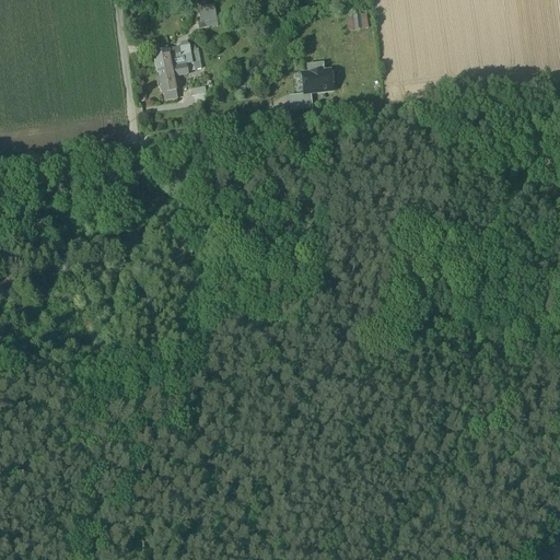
[(214,2),(198,6),(201,20),(198,21),(199,27),(219,23),(214,2)]
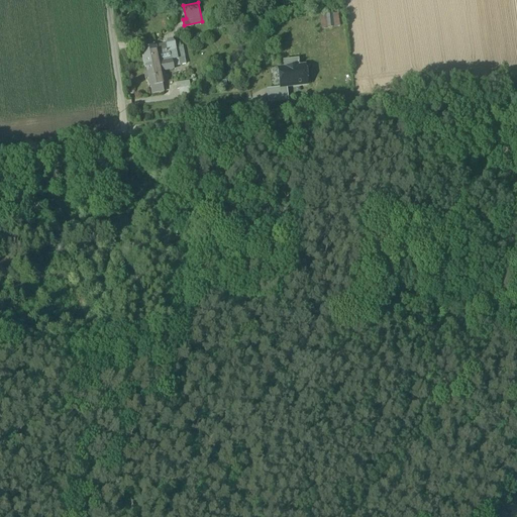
[(331,12),(321,12),(322,25),(332,25),(331,12)]
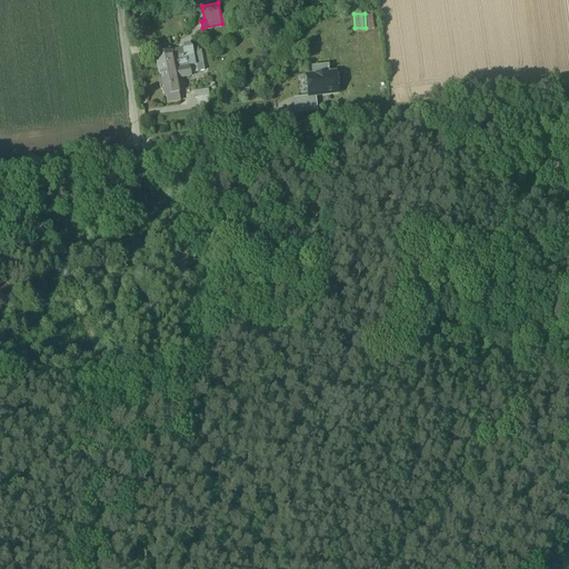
[(183,41),(182,48),(183,53),(177,55),(177,58),(173,59),(175,66),(179,65),(179,62),(189,60),(189,63),(196,62),(193,49),(192,43),(189,40),(183,41)]
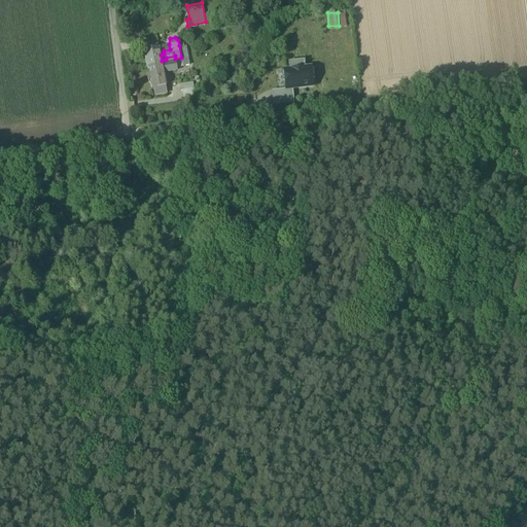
[(162,61),(161,55),(159,46),(159,42),(153,43),(154,47),(146,48),(148,65),(149,65),(162,62),(162,61)]
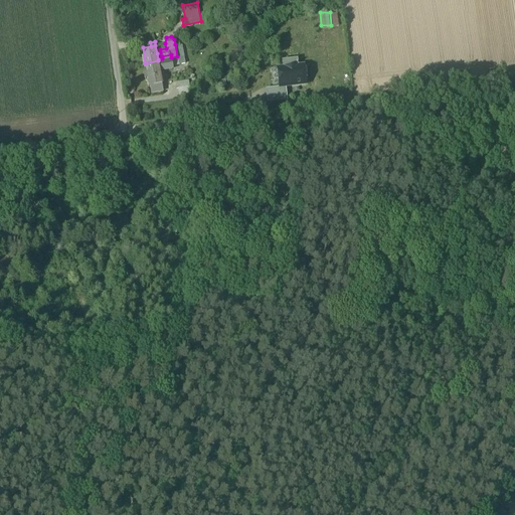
[(165,43),(155,45),(157,53),(160,52),(160,49),(166,48),(165,43)]
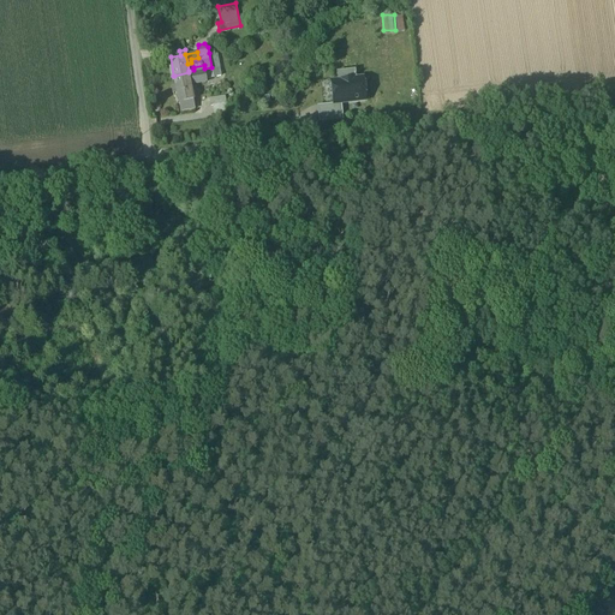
[(218,52),(209,53),(212,67),(220,66),(218,52)]
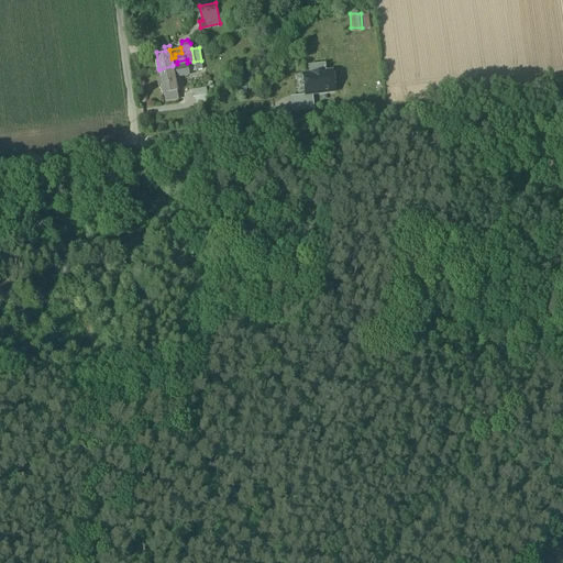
[(177,64),(173,65),(173,66),(176,87),(180,86),(179,75),(189,74),(188,70),(187,63),(187,59),(177,62),(177,64)]
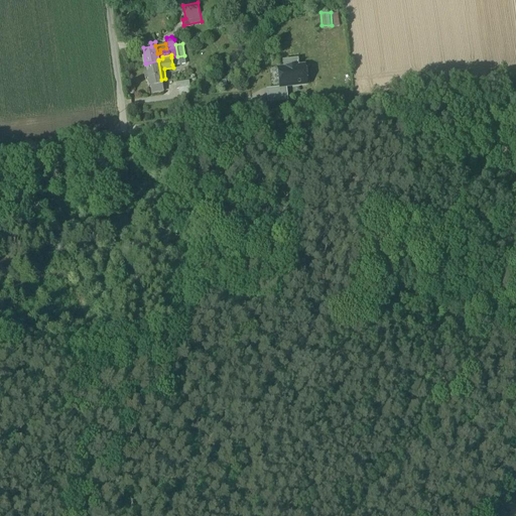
[(171,57),(172,65),(186,62),(184,55),(177,56),(171,57)]
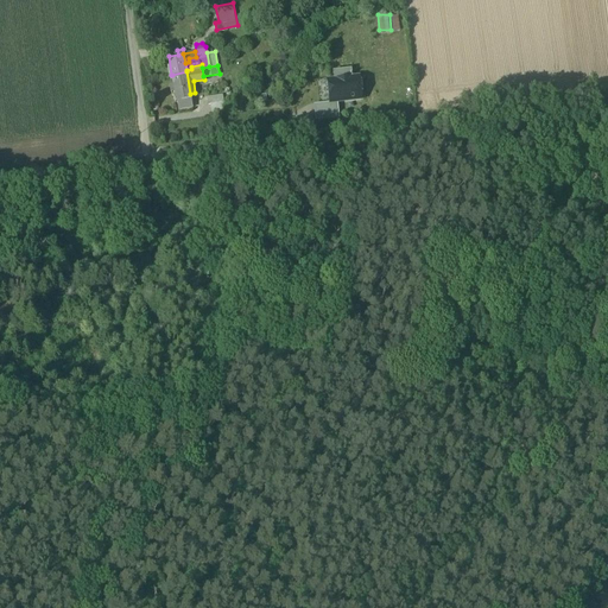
[(333,69),(334,78),(353,76),(352,67),(333,69)]
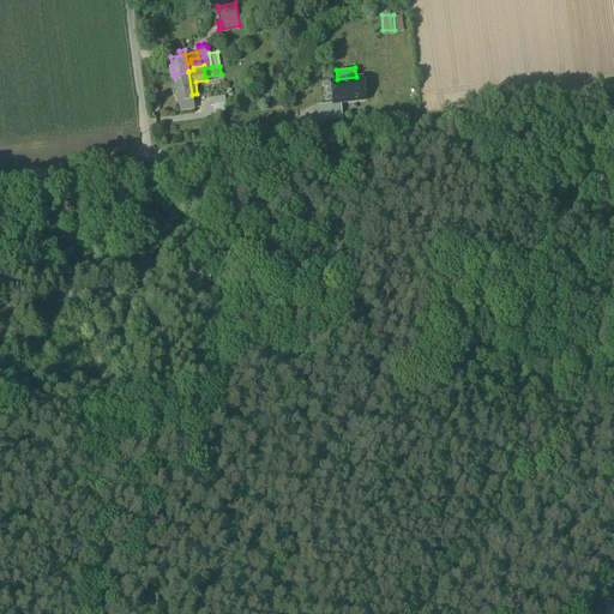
[(192,95),(188,72),(174,76),(175,83),(172,84),(173,92),(178,91),(181,108),(194,106),(192,95)]
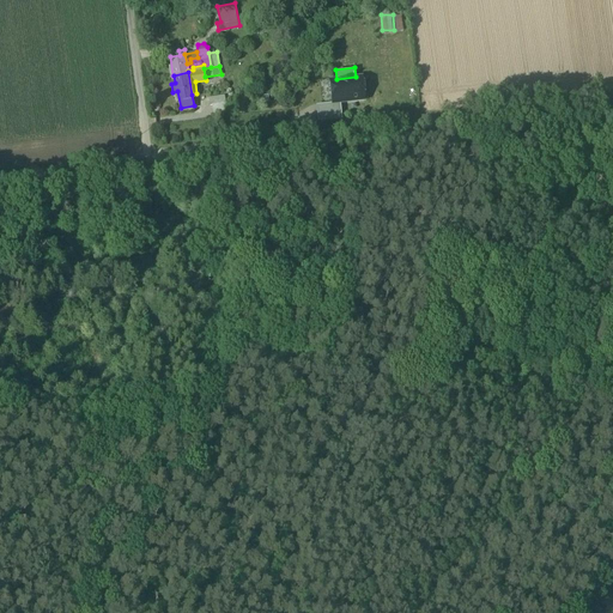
[(364,96),(362,76),(356,77),(337,79),(331,79),(333,99),(364,96)]
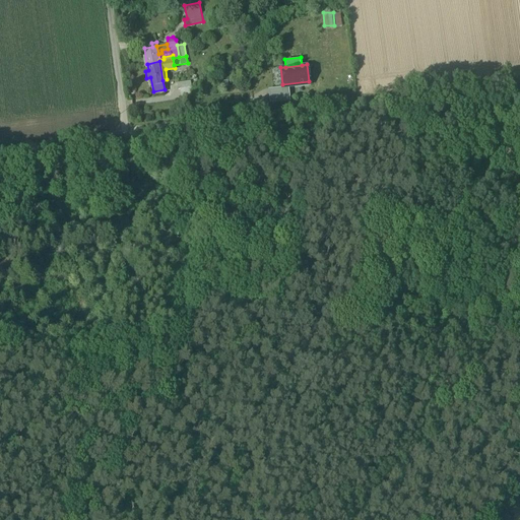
[(193,93),(192,85),(187,86),(180,87),(181,94),(193,93)]
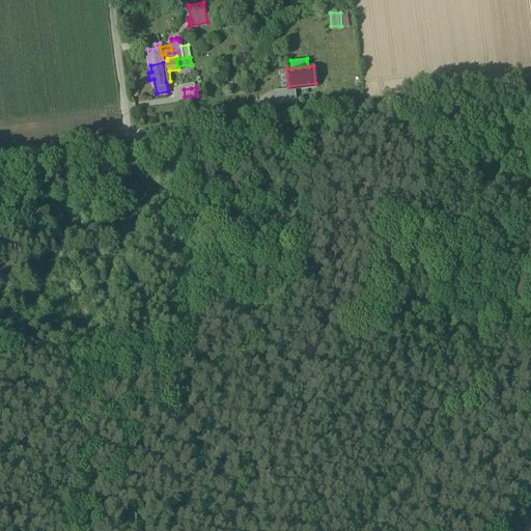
[(276,103),(295,101),(295,94),(288,94),(287,88),(275,90),(276,103)]
